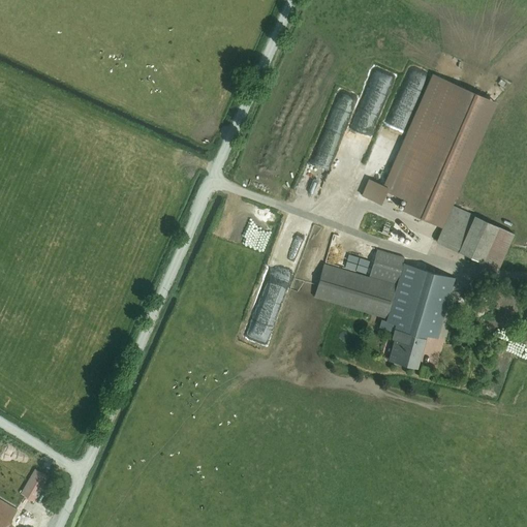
[(379,194),(445,223),(452,209),(500,98),(434,69),(379,194)]
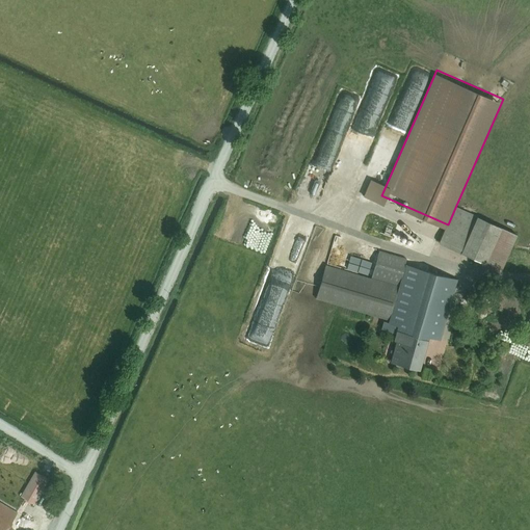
[(393,81),(394,75),(381,74),(381,82),(386,83),(386,80),(393,81)]
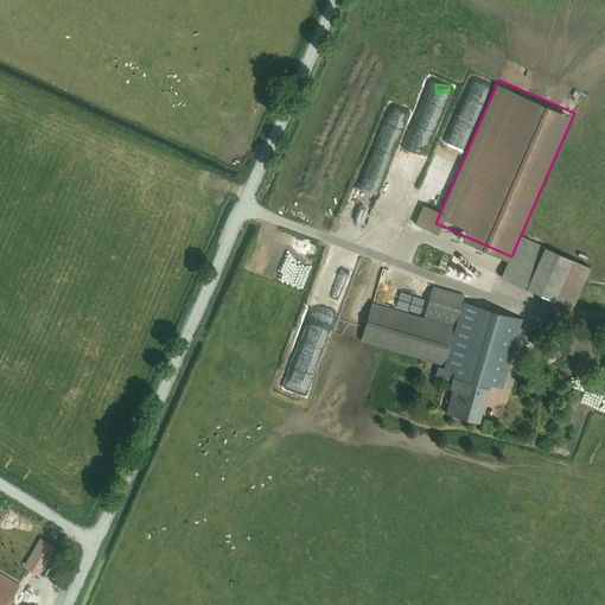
[(426,154),(443,113),(424,106),(408,148),(426,154)]
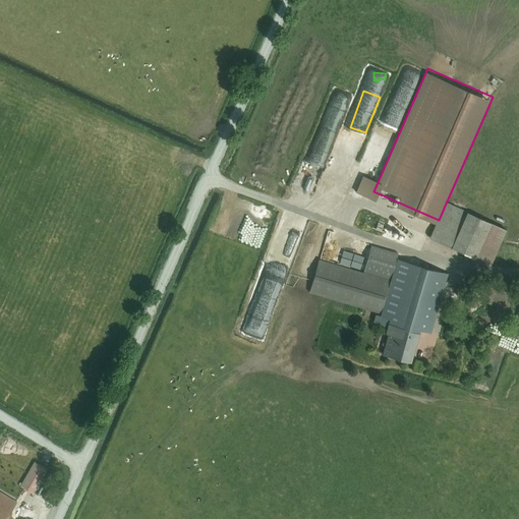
[(326,96),(290,200),(309,208),(346,103),(326,96)]
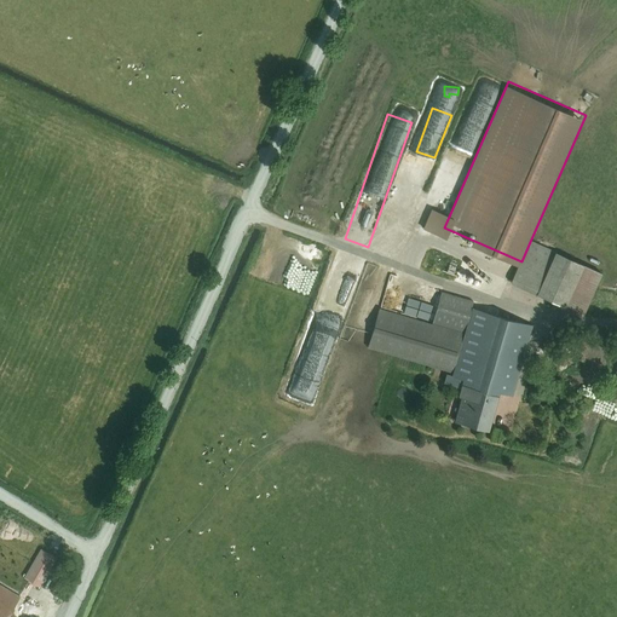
[(457,120),(448,145),(471,154),(480,130),(457,120)]
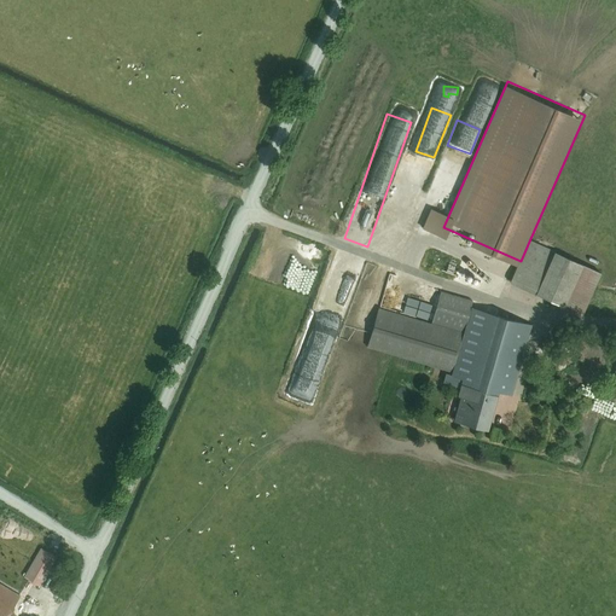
[(521,261),(517,269),(512,282),(561,304),(563,300),(577,306),(593,269),(528,244),(521,261)]
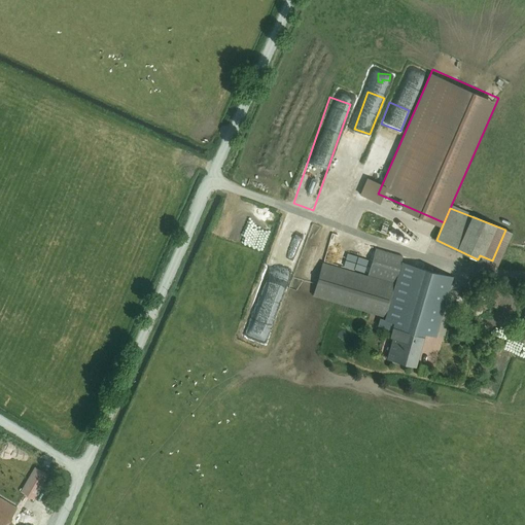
[(317,261),(308,293),(376,314),(374,323),(383,326),(375,354),(404,363),(405,360),(407,361),(415,334),(425,337),(426,337),(445,278),(396,264),(397,259),(368,250),(360,275),(317,261)]
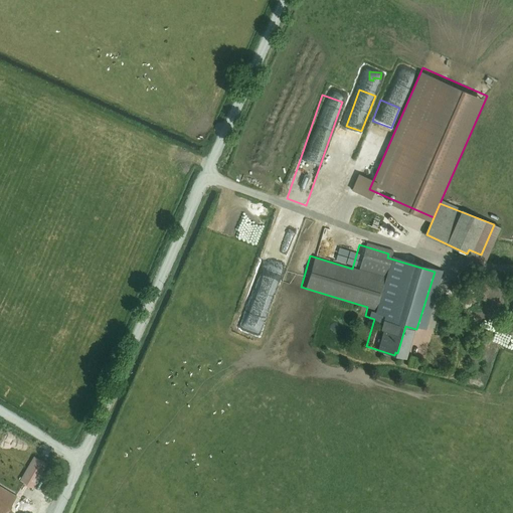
[(457,310),(443,306),(440,317),(454,321),(457,310)]
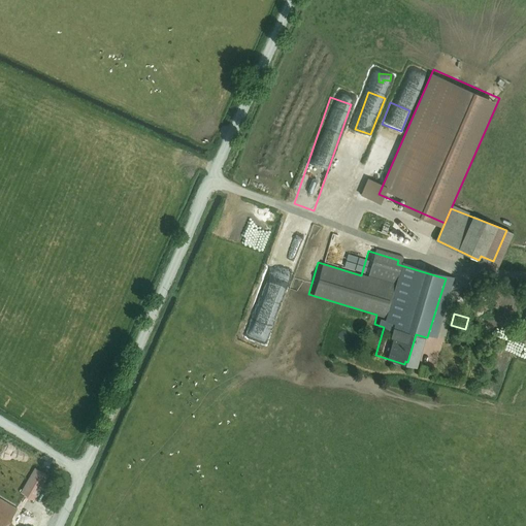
[(45,473),(29,464),(13,491),(30,500),(45,473)]
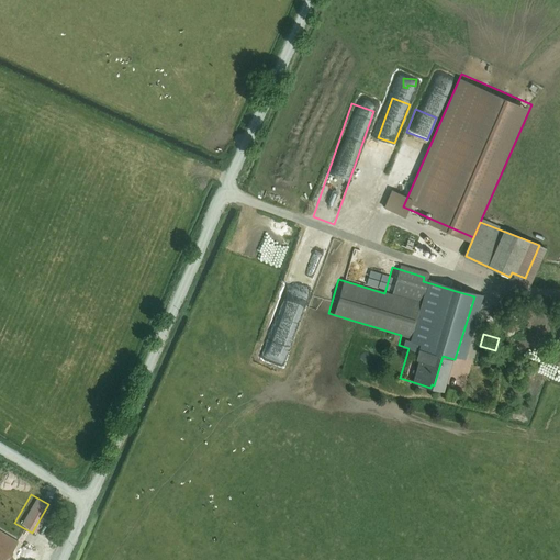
[(0,556),(10,540),(0,535),(0,556)]
